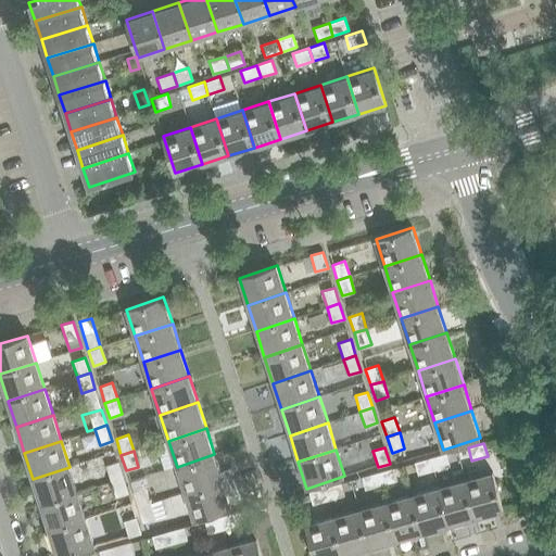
[(446,453),(430,457),(433,470),(450,466),(446,453)]
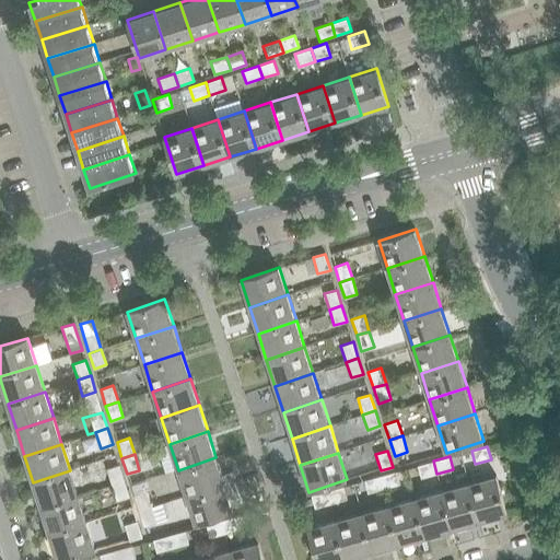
[(224,485),(216,457),(178,470),(186,497),(224,485)]
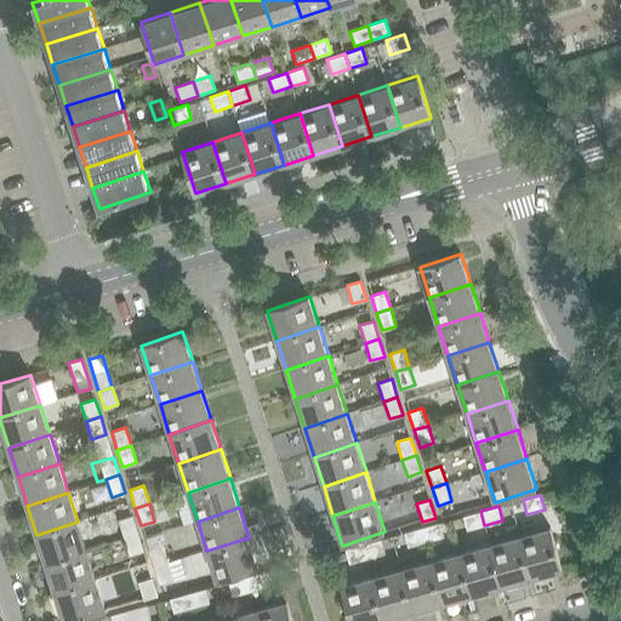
[(484,525),(480,511),(462,516),(466,530),(484,525)]
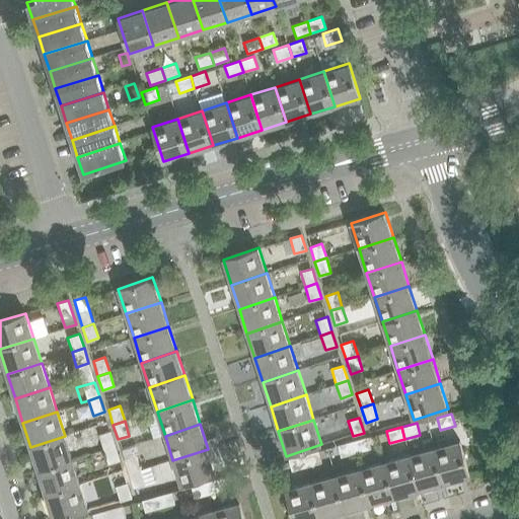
[(98,434),(103,449),(115,445),(110,431),(98,434)]
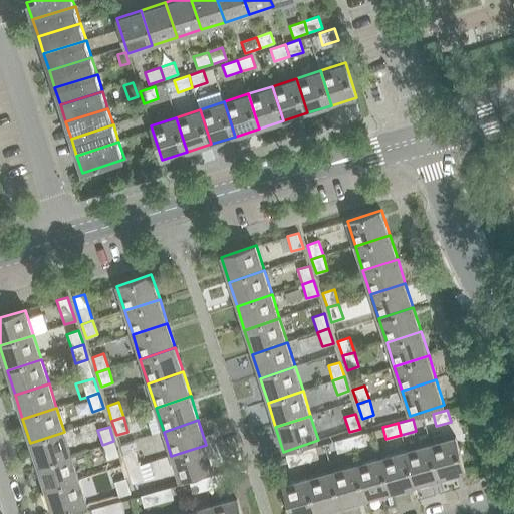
[(72,456),(64,432),(30,443),(38,467),(72,456)]
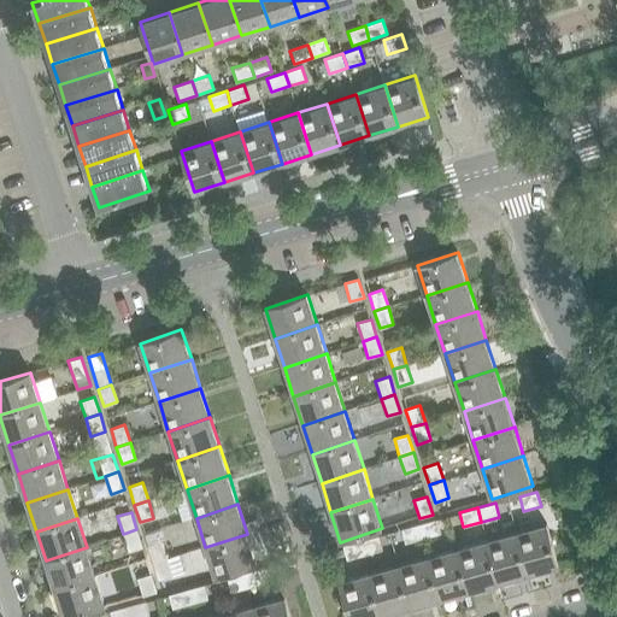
[(440,534),(436,519),(418,524),(423,539),(440,534)]
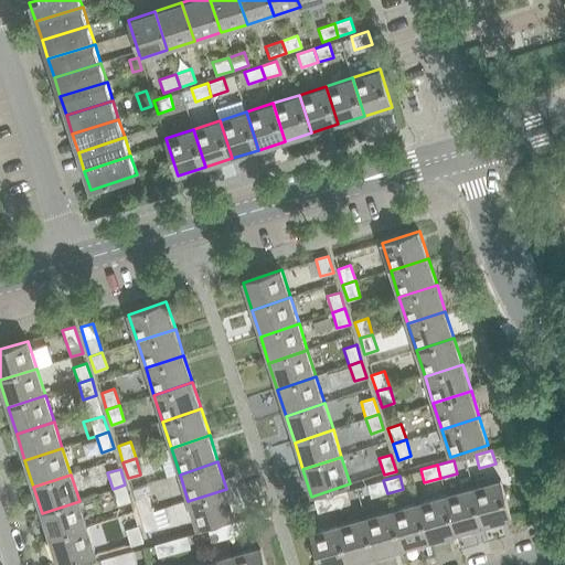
[(387,493),(383,480),(368,484),(371,498),(387,493)]
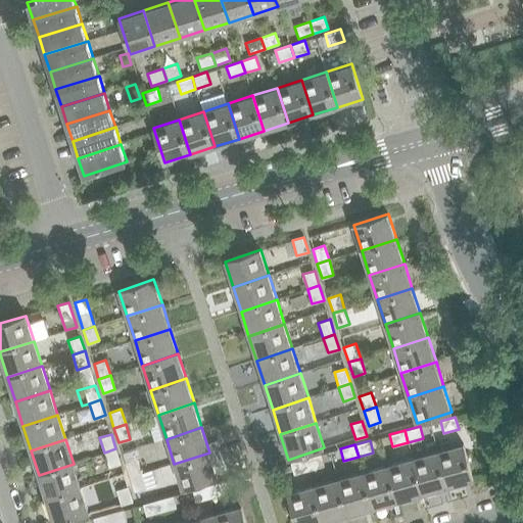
[(474,480),(464,444),(438,452),(447,487),(474,480)]
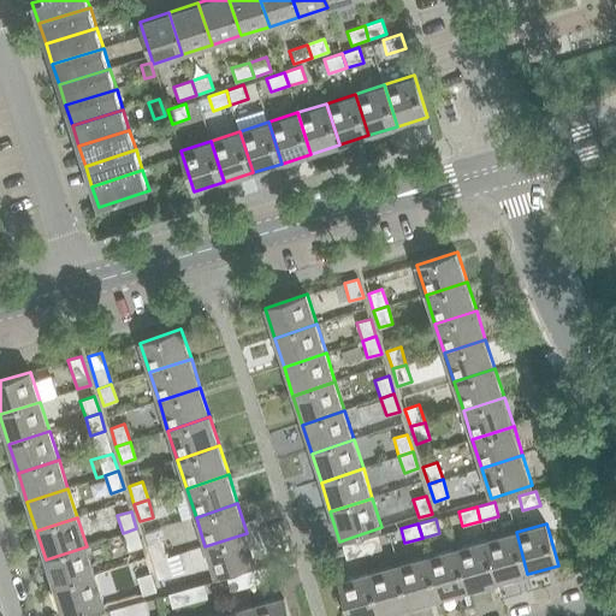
[(128,550),(142,546),(136,528),(123,533),(128,550)]
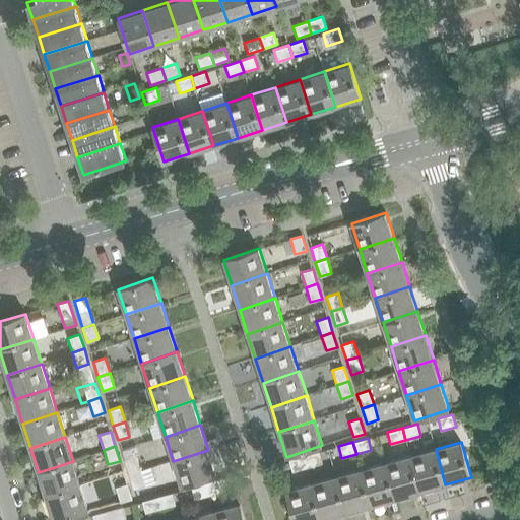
[(122,451),(129,475),(141,471),(136,455),(139,454),(136,447),(122,451)]
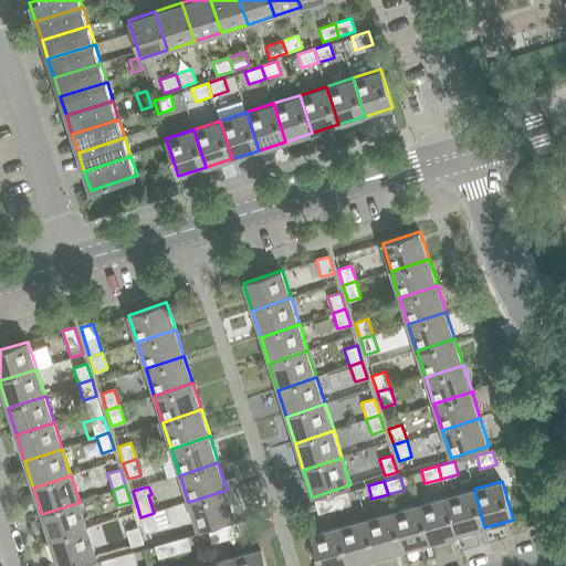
[(484,527),(474,489),(447,496),(458,535),(484,527)]
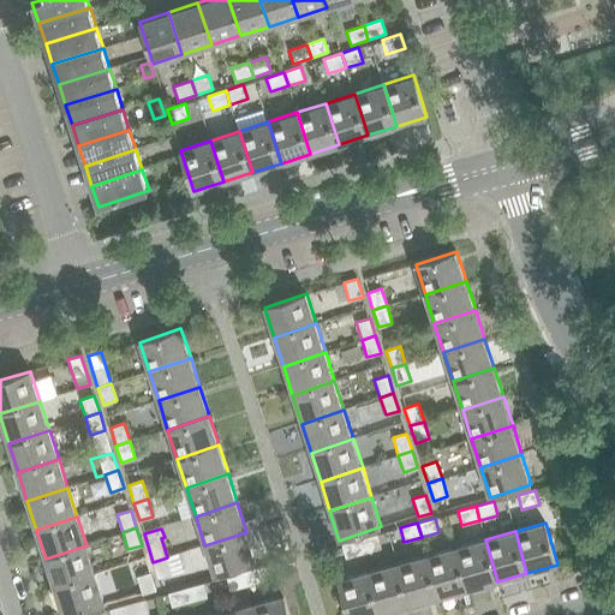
[(204,545),(214,573),(215,575),(256,561),(246,532),(204,545)]
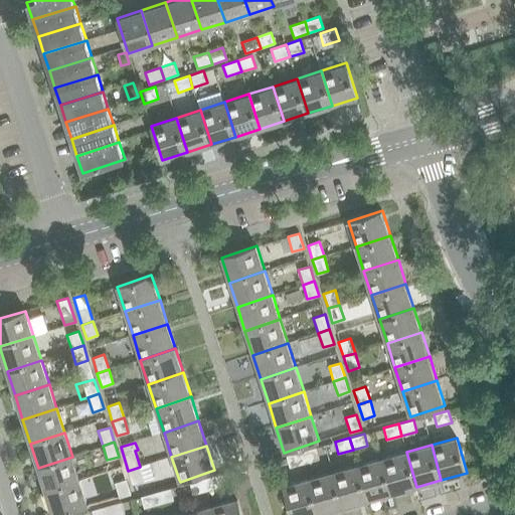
[(316,448),(301,452),(304,463),(319,459),(316,448)]
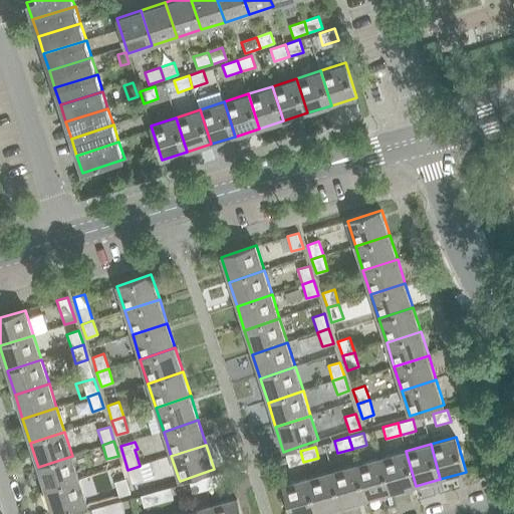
[(303,462),(300,451),(286,455),(289,467),(303,462)]
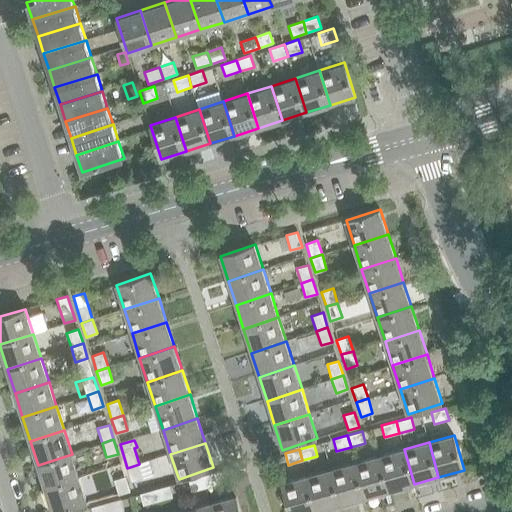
[(414,484),(404,449),(380,456),(389,491),(414,484)]
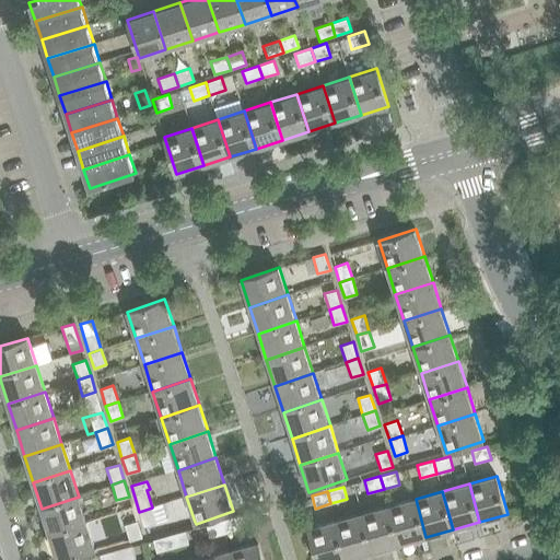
[(42,509),(50,536),(88,524),(79,497),(42,509)]
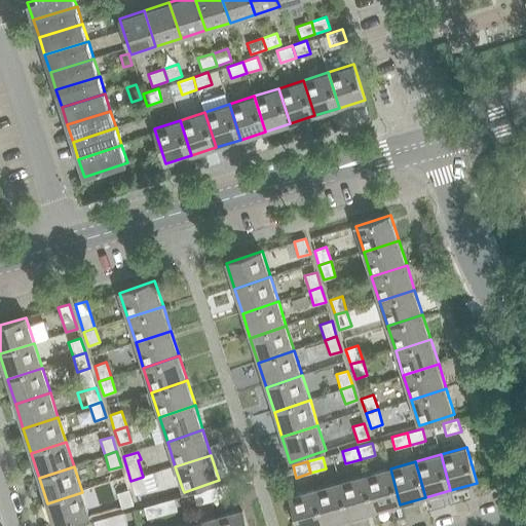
[(400,504),(390,468),(365,476),(375,511),(400,504)]
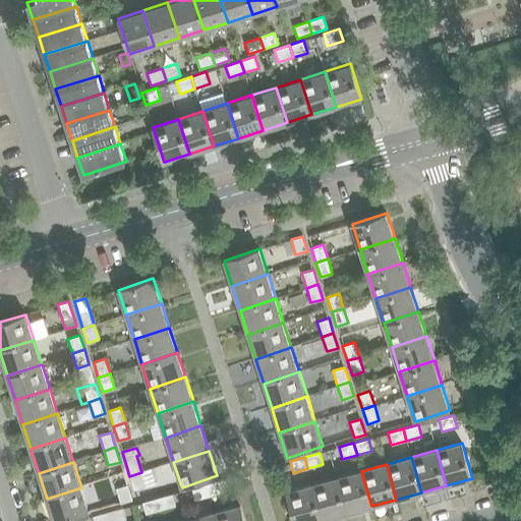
[(371,506),(361,471),(337,478),(347,513),(371,506)]
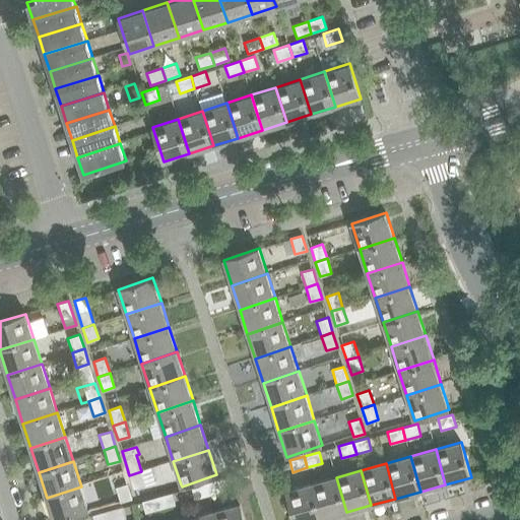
[(129,475),(134,489),(145,484),(141,471),(129,475)]
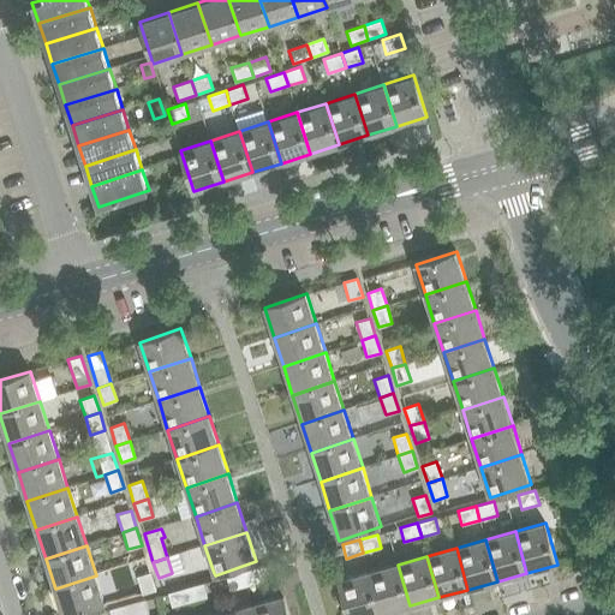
[(410,605),(398,565),(369,572),(380,614),(410,605)]
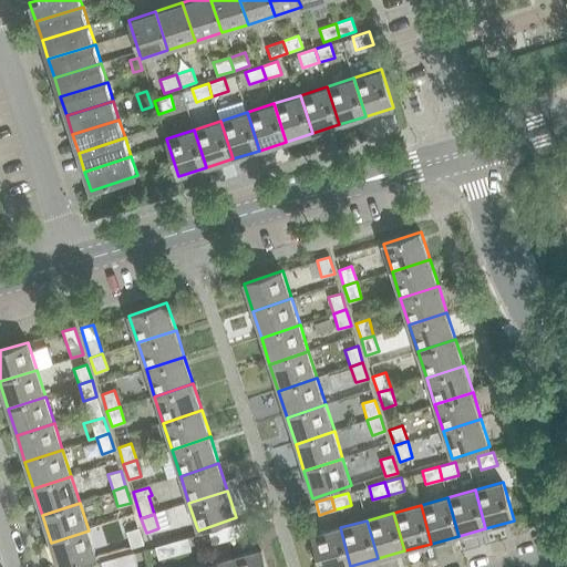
[(245,535),(241,524),(241,523),(225,527),(228,539),(245,535)]
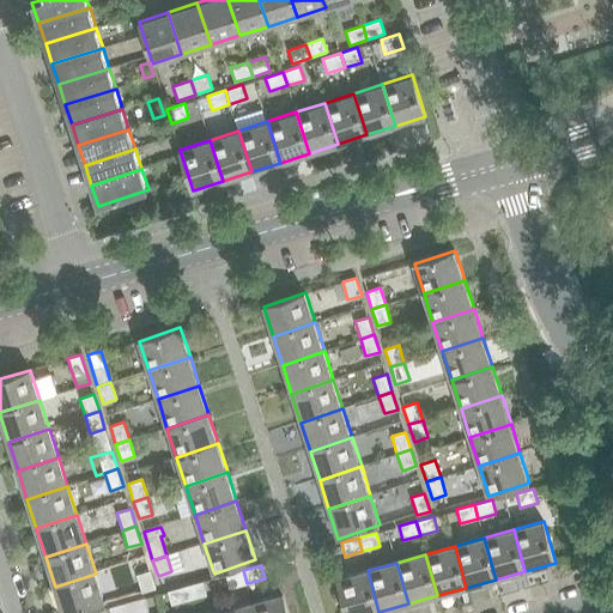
[(156,588),(150,570),(137,575),(141,593),(156,588)]
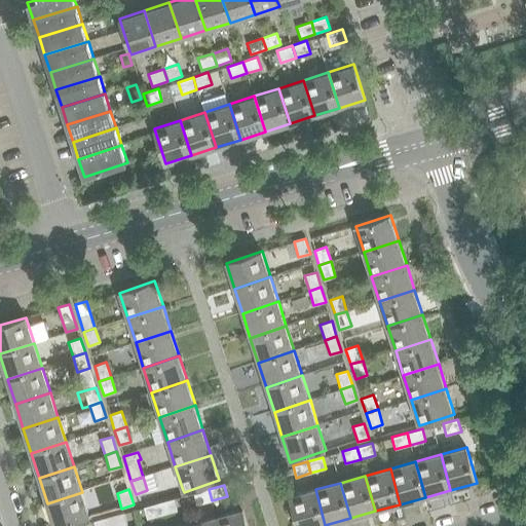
[(212,500),(209,489),(193,493),(197,504),(212,500)]
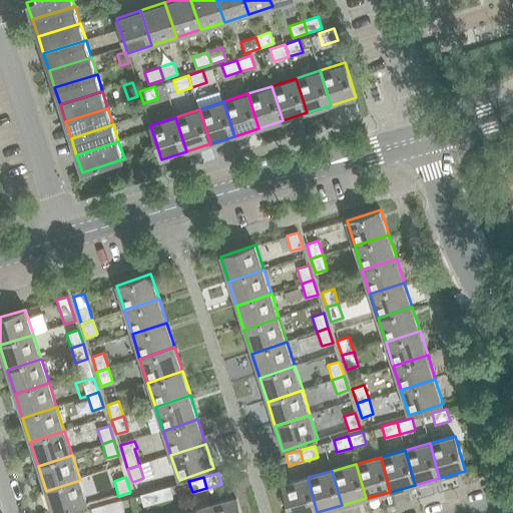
[(291,512),(313,512),(317,512),(308,477),(284,484),(291,512)]
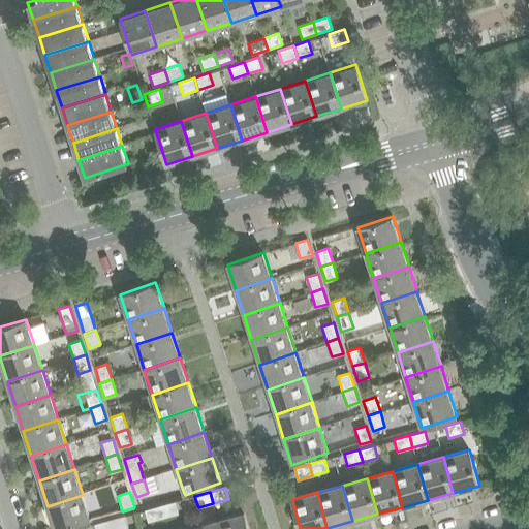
[(63,528),(91,520),(83,495),(48,506),(54,528),(63,528)]
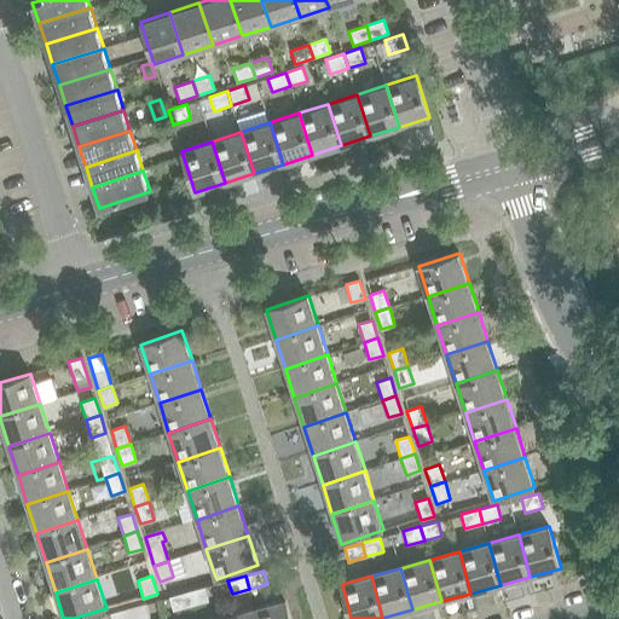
[(208,601),(204,588),(204,586),(186,591),(191,606),(208,601)]
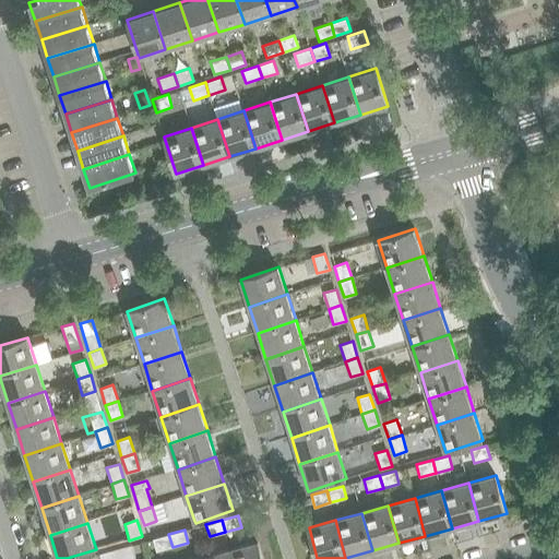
[(173,547),(168,534),(153,539),(156,551),(173,547)]
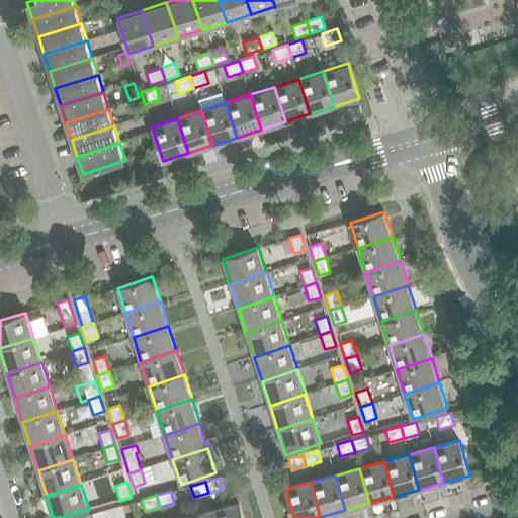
[(244,517),(240,502),(214,509),(217,517),(244,517)]
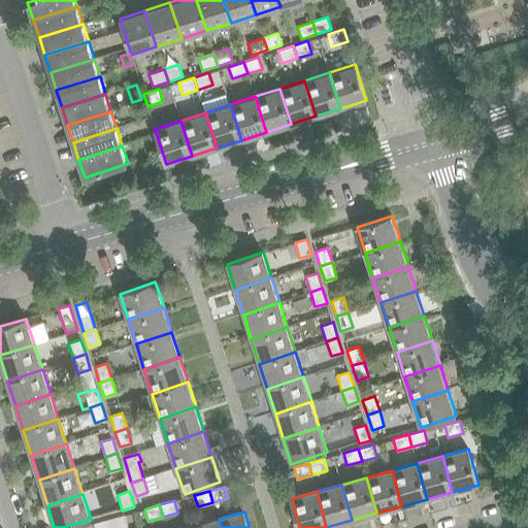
[(124,515),(109,519),(111,527),(121,527),(127,526),(124,515)]
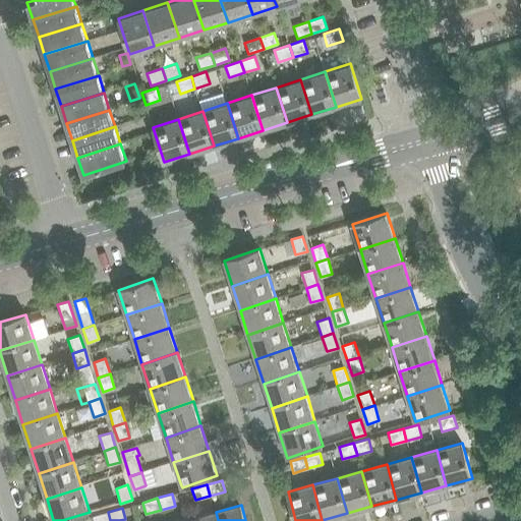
[(110,520),(108,512),(93,516),(94,520),(110,520)]
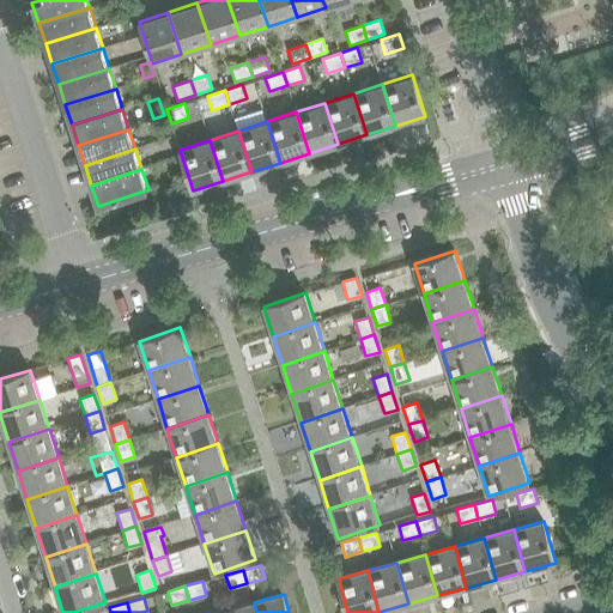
[(225,612),(256,612),(254,602),(225,611),(225,612)]
